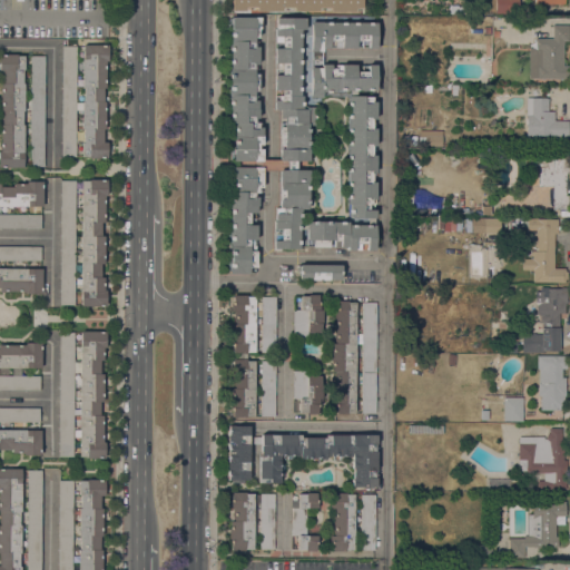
[(361,0),(361,8),(354,8),(354,12),(328,11),(328,8),(318,8),(318,11),(293,11),(293,8),(282,8),(282,11),(255,11),(255,8),(245,8),(245,11),(232,11),(232,0),(361,0)]
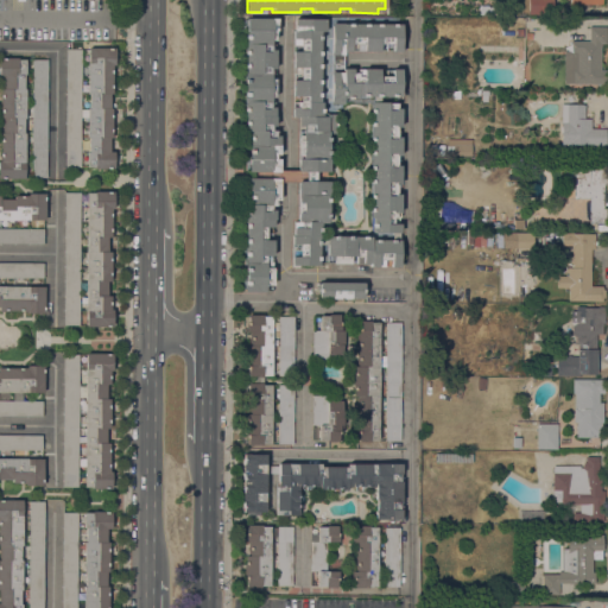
[(552,0),(552,14),(529,14),(529,0),(552,0)]
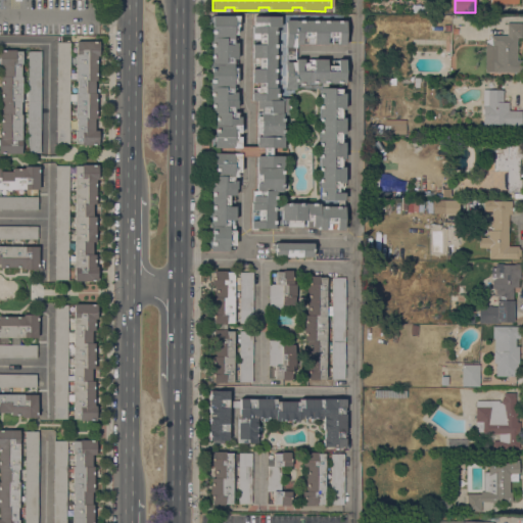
[(214,147),(214,136),(215,136),(215,112),(211,112),(211,15),(238,15),(238,27),(237,27),(236,100),(237,100),(237,116),(240,116),(240,146),(240,147),(225,147),(214,147)]
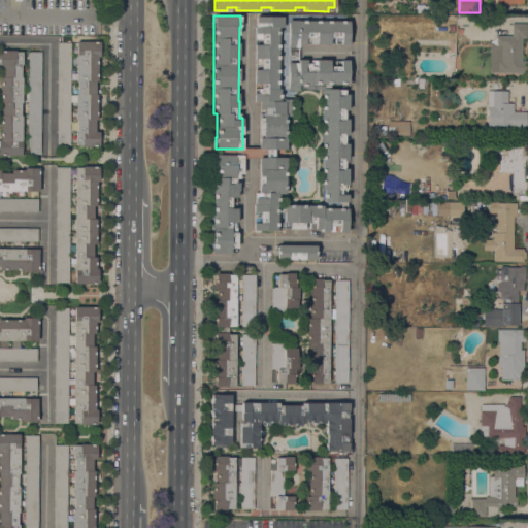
[(259,149),(259,147),(259,101),(254,101),(255,27),(255,17),(283,17),(283,27),(278,27),(277,89),(279,89),(279,101),(284,101),(284,99),(292,99),(292,116),(285,116),(285,138),(286,138),(286,150),(281,150),(259,149)]
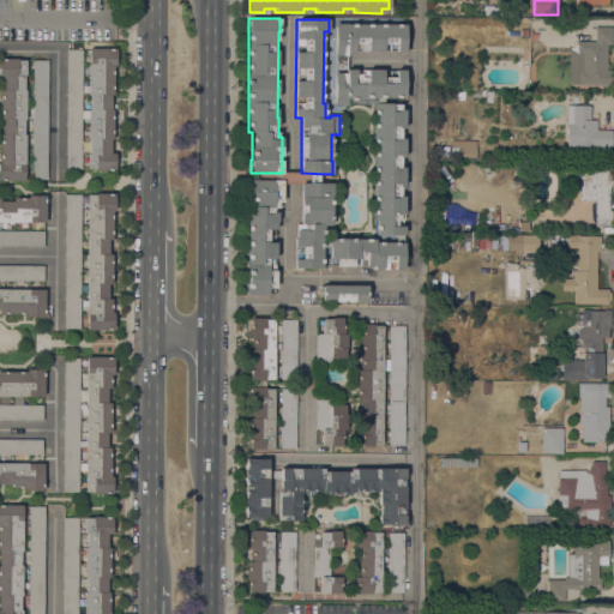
[(405,24),(405,52),(396,52),(396,49),(384,49),(384,52),(367,52),(367,49),(355,49),(355,52),(347,52),(347,55),(333,55),(335,23),(405,24)]
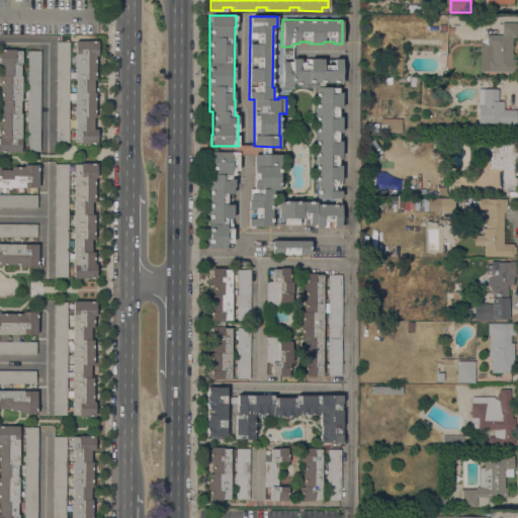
[(481,44),(486,44),(486,35),(502,35),(502,22),(517,23),(517,37),(512,37),(512,61),(516,61),(516,72),(481,71),(481,44)]
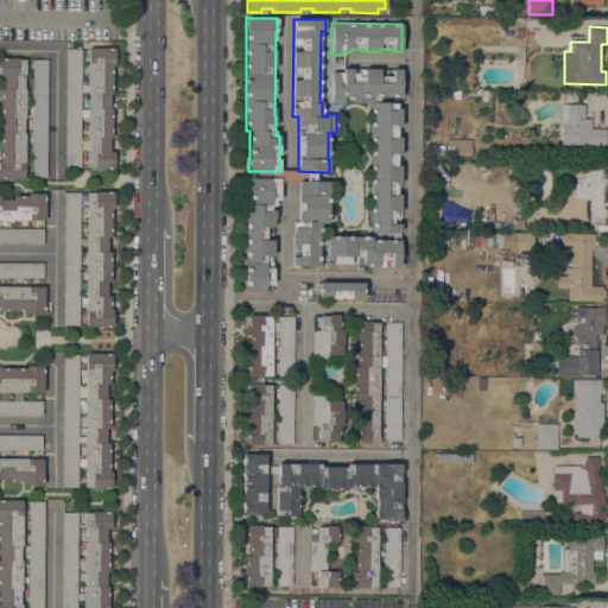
[(115,49),(115,65),(114,65),(113,71),(112,71),(112,86),(113,86),(113,94),(111,94),(111,108),(112,108),(112,115),(113,115),(113,128),(112,128),(112,138),(109,138),(109,152),(114,152),(114,169),(95,169),(95,166),(87,166),(88,152),(89,152),(89,138),(87,138),(88,108),(89,108),(89,94),(88,94),(88,48),(115,49)]
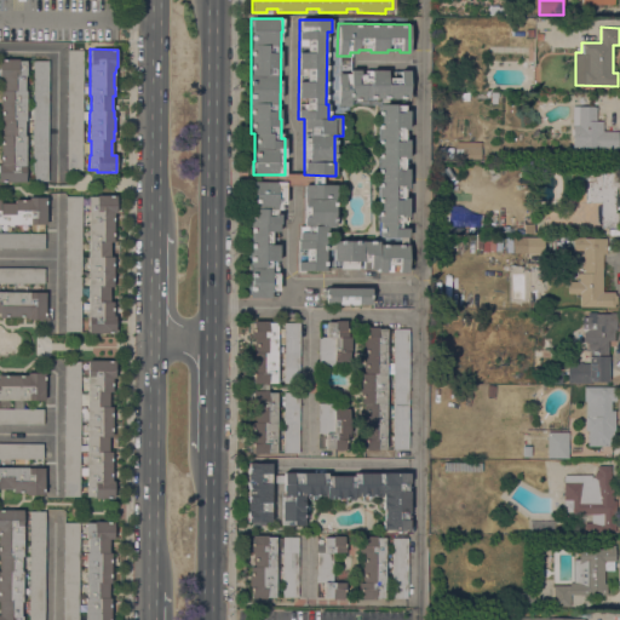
[(82,50),(81,171),(67,171),(68,50),(82,50)]
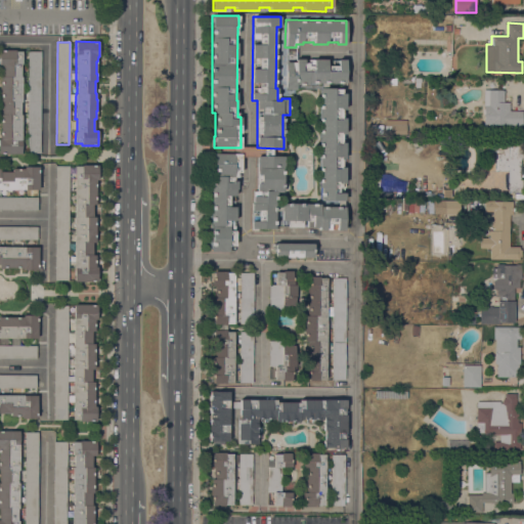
[(23,63),(20,63),(20,77),(23,77),(22,101),(20,101),(20,115),(22,115),(22,154),(0,154),(0,139),(1,115),(2,115),(2,102),(1,101),(1,77),(3,77),(3,64),(0,64),(0,49),(15,49),(15,51),(23,51),(23,63)]
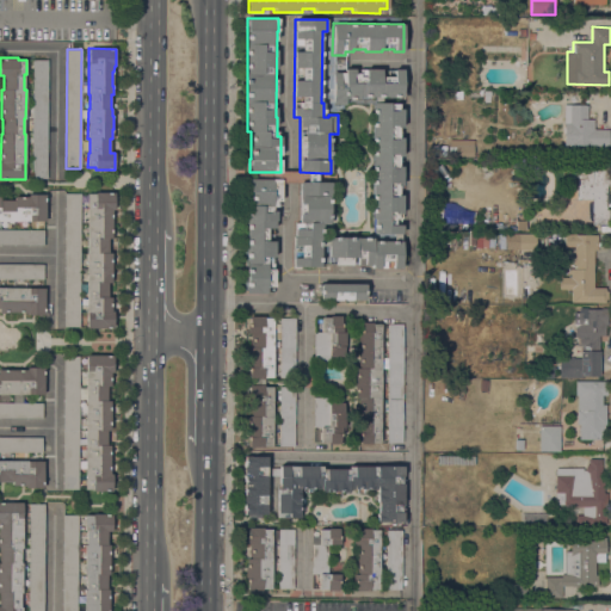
[(47,178),(32,178),(32,60),(48,60),(47,178)]
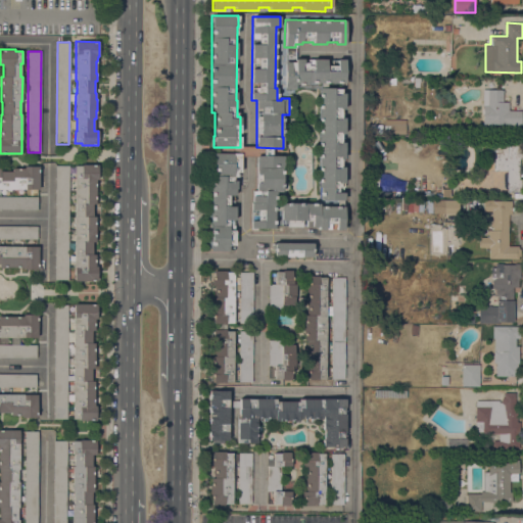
[(320,200),(321,187),(319,187),(320,88),(321,88),(321,83),(307,83),(307,85),(295,85),(295,89),(284,89),(284,61),(295,62),(295,58),(345,59),(345,83),(327,83),(327,88),(344,88),(344,200),(343,200),(337,200),(320,200)]
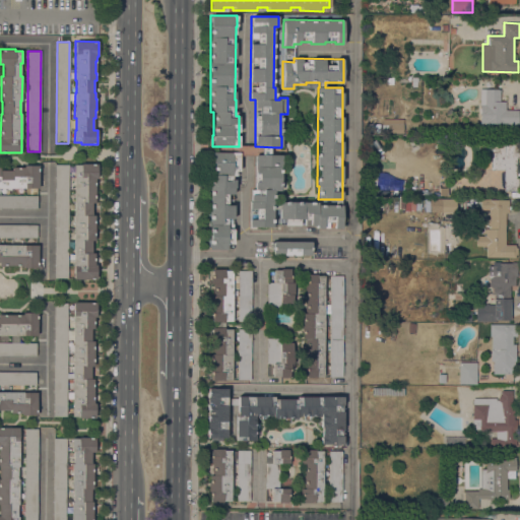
[(500,89),(500,102),(506,102),(506,110),(518,110),(518,126),(503,126),(503,124),(486,124),(486,126),(479,126),(480,88),(500,89)]
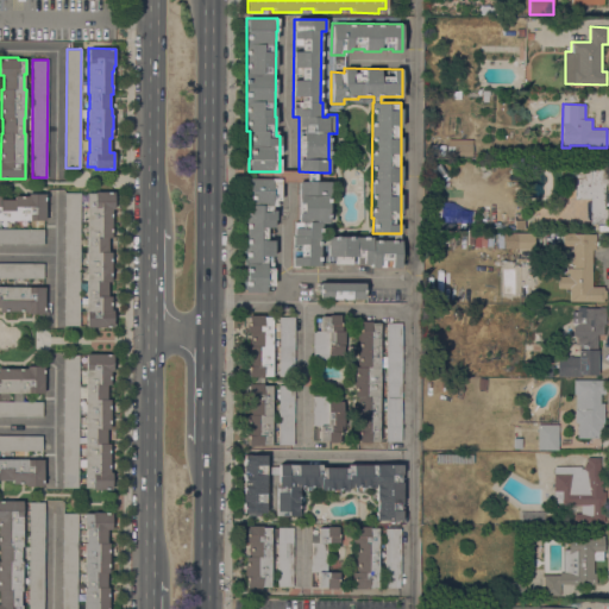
[(445,145),(445,156),(431,155),(431,144),(445,145)]
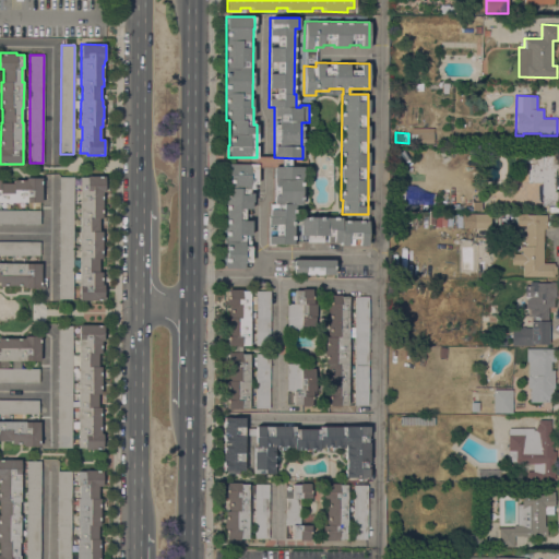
[(433,133),(433,145),(416,144),(416,133),(433,133)]
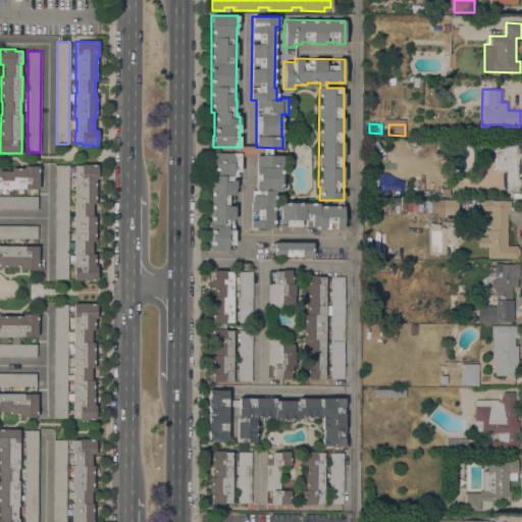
[(506,170),(492,170),(492,152),(485,152),(485,142),(521,143),(521,158),(518,158),(518,178),(520,178),(520,192),(505,192),(506,170)]
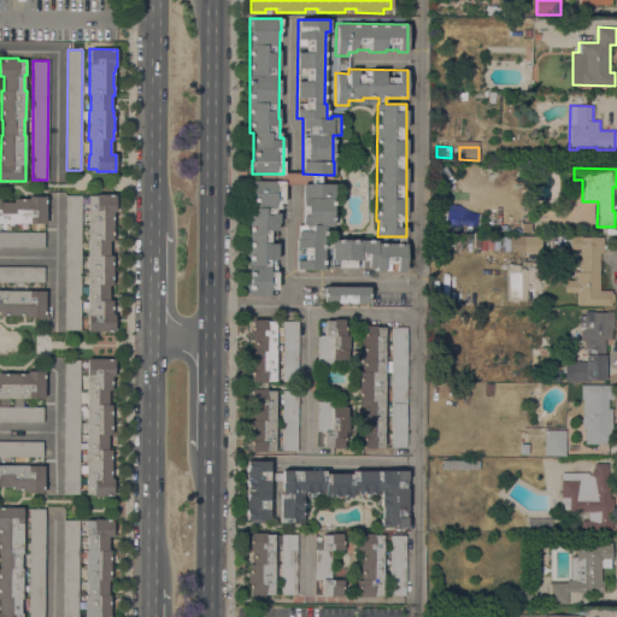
[(282,209),(278,209),(276,295),(269,295),(269,297),(248,295),(251,223),(248,222),(250,207),(253,207),(253,194),(252,194),(252,181),(265,181),(283,181),(283,186),(282,209)]
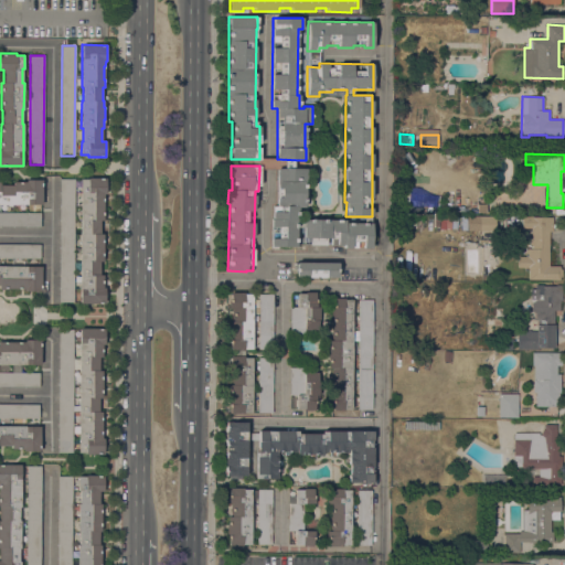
[(306,169),(306,180),(305,180),(305,208),(298,208),(297,221),(301,221),(301,227),(297,227),(296,247),(270,246),(272,219),(272,212),(276,212),(277,170),(277,168),(299,169),(306,169)]
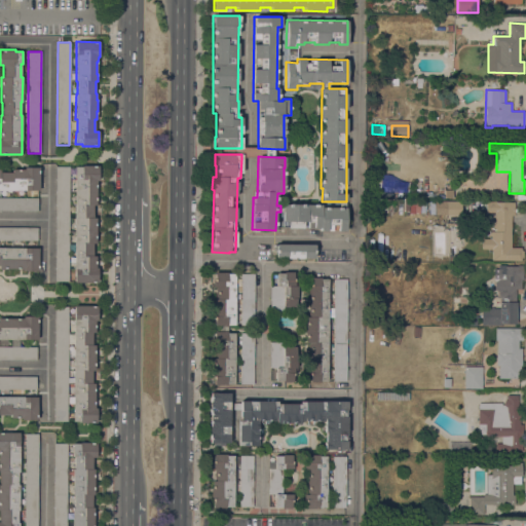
[(82,166),(82,165),(98,165),(98,180),(97,180),(97,186),(96,186),(96,204),(94,204),(94,217),(96,218),(96,224),(97,224),(97,237),(96,237),(96,242),(92,242),(92,256),(97,256),(97,262),(96,262),(96,267),(98,267),(97,283),(74,283),(75,166),(82,166)]
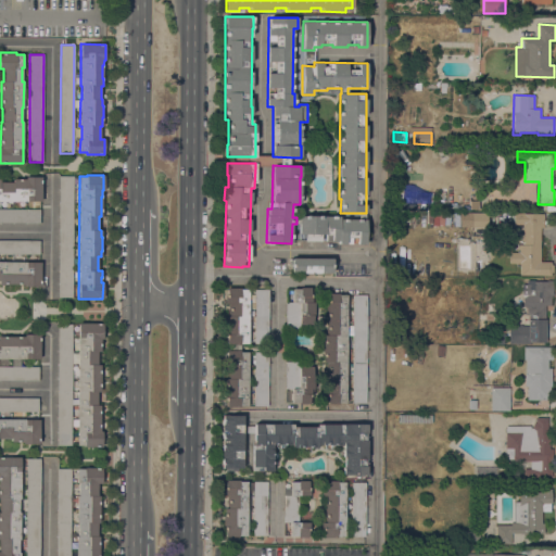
[(0,181),(13,182),(13,178),(26,178),(26,176),(41,177),(41,201),(0,201),(0,181)]
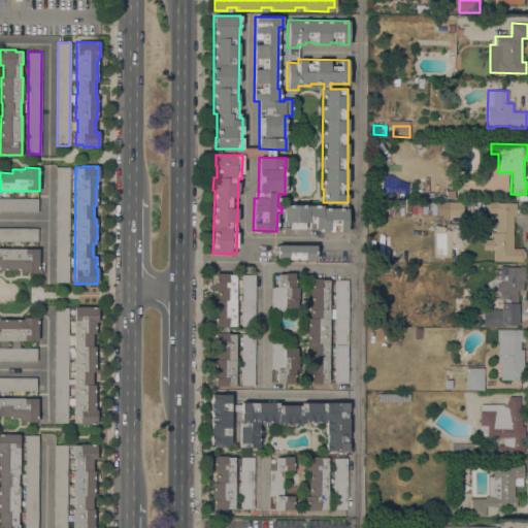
[(68,283),(56,283),(57,167),(69,167),(68,283)]
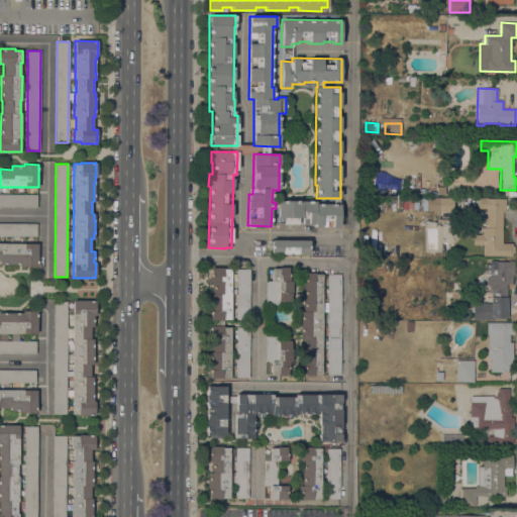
[(0,194),(37,194),(36,207),(0,206),(0,194)]
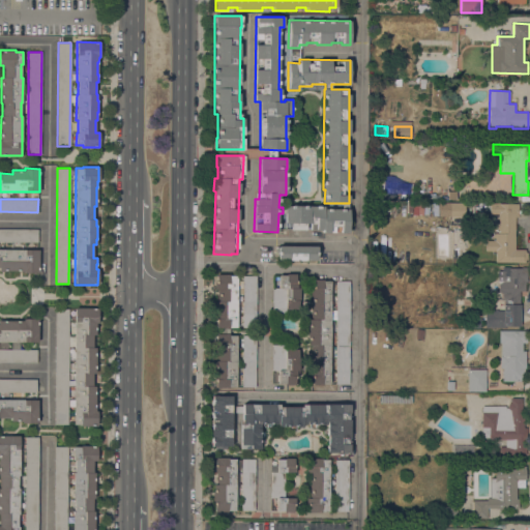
[(465,216),(423,215),(424,203),(438,203),(465,203),(465,216)]
